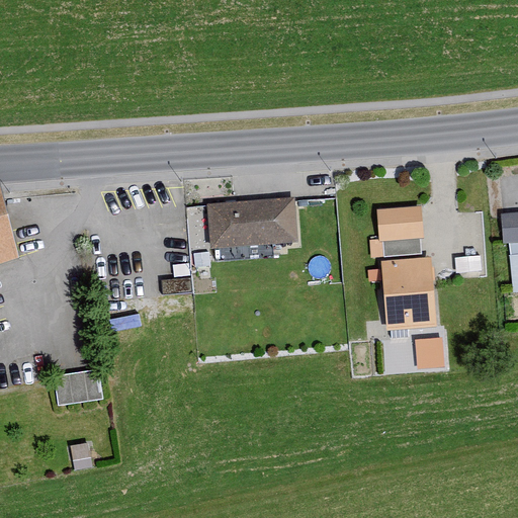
[(0,268),(20,263),(0,189),(0,268)]
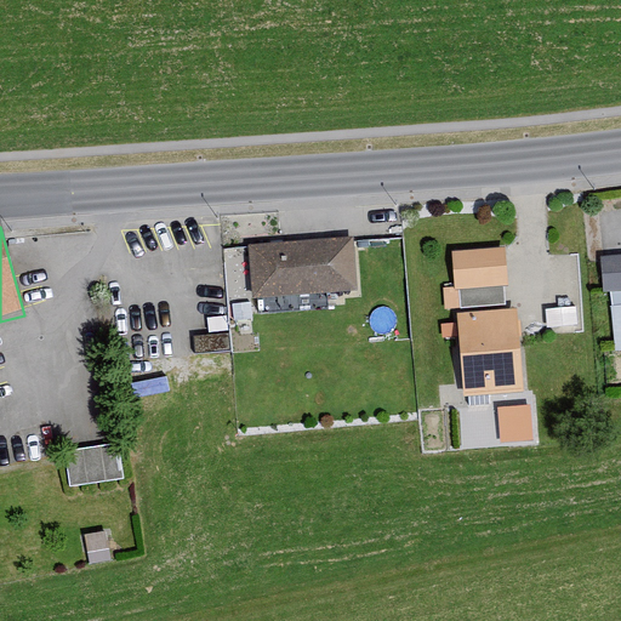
[(353,291),(349,241),(248,248),(251,298),(353,291)]
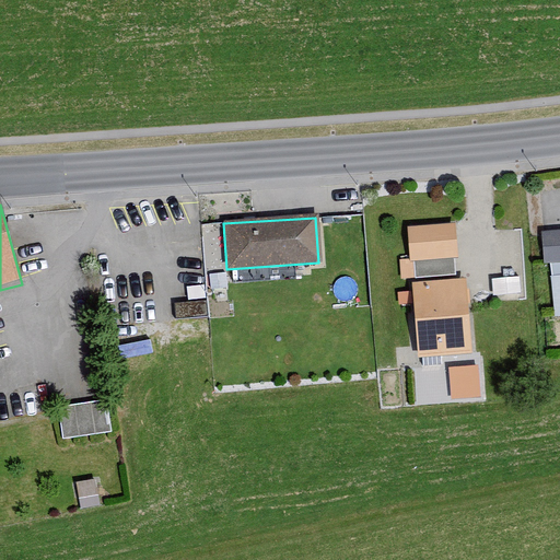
[(454,259),(453,228),(405,230),(407,261),(454,259)]
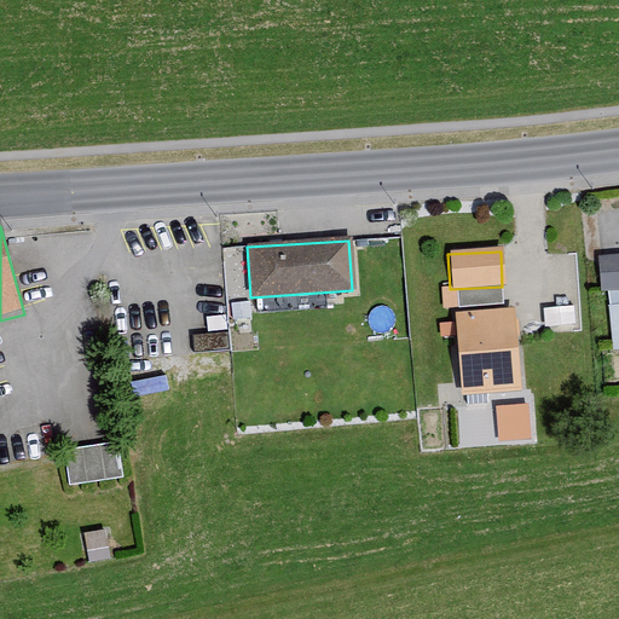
[(618,255),(596,258),(599,294),(618,293),(618,255)]
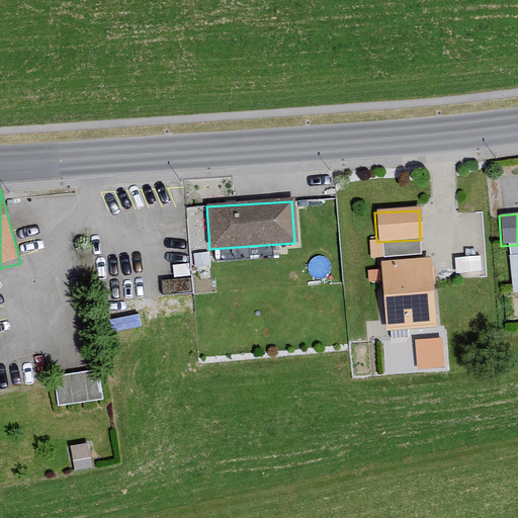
[(434,331),(428,260),(379,264),(385,335),(434,331)]
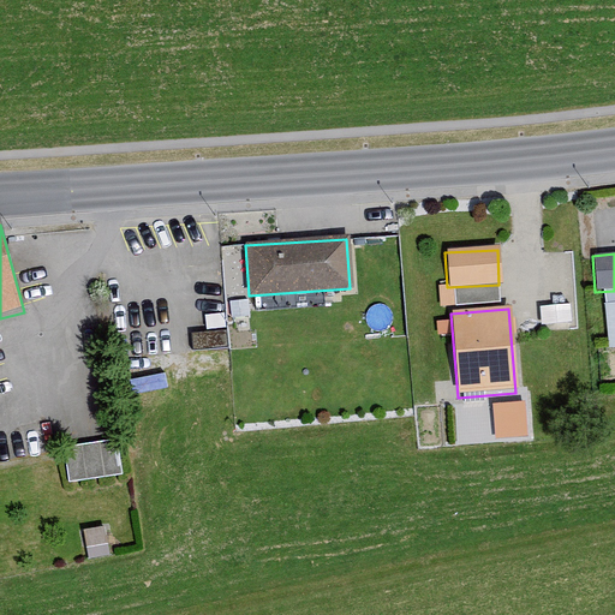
[(493,398),(494,435),(530,434),(527,395),(493,398)]
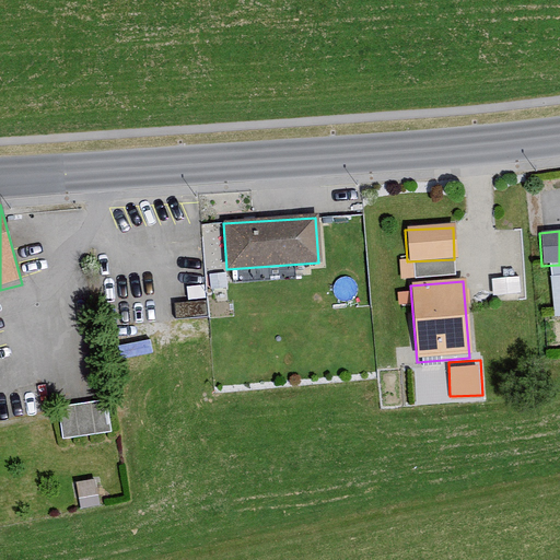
[(107,434),(102,400),(56,408),(61,441),(107,434)]
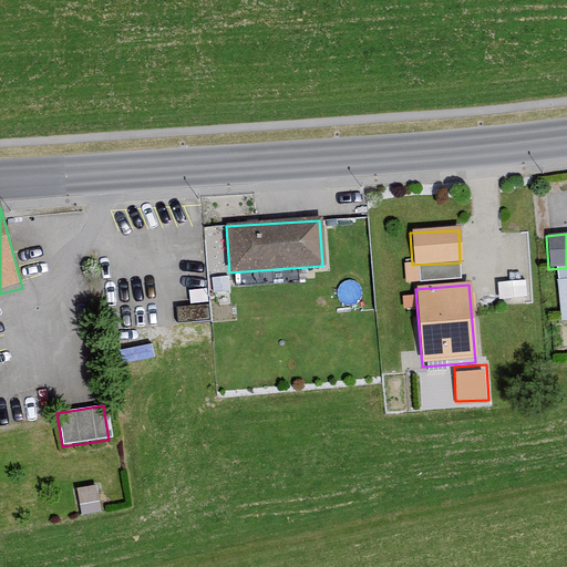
[(98,512),(94,485),(75,488),(79,514),(98,512)]
